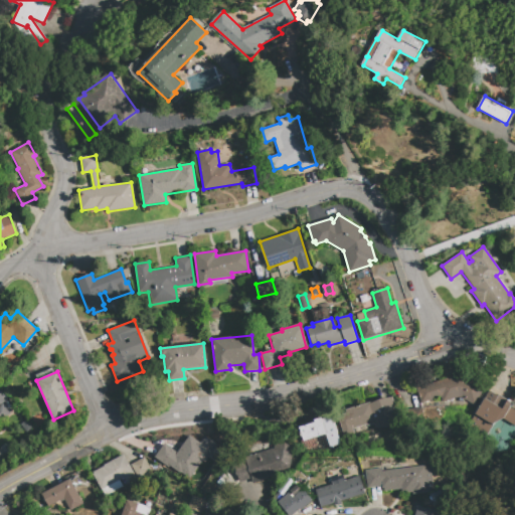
[(456,376),(466,381),(468,378),(484,386),(475,404),(460,397),(442,402),(441,397),(420,403),(419,397),(421,397),(420,392),(418,392),(416,387),(456,376)]
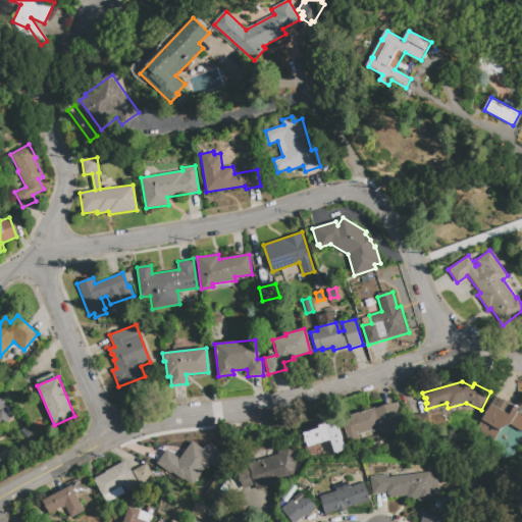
[(0,397),(5,402),(2,405),(5,407),(2,409),(10,419),(5,423),(7,425),(0,431),(0,397)]
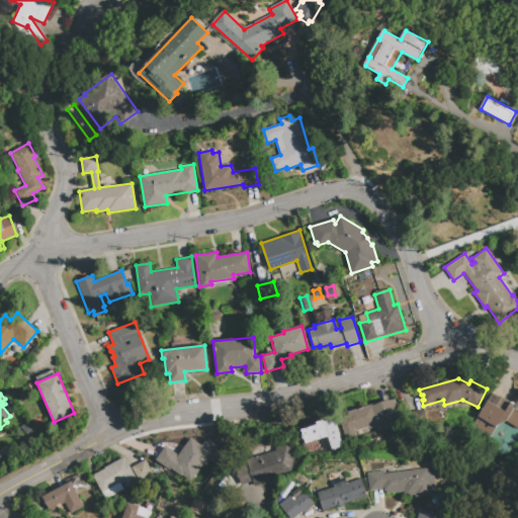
[(496,426),(489,437),(471,428),(492,394),(499,398),(502,398),(513,405),(514,410),(517,412),(517,430),(505,422),(496,426)]
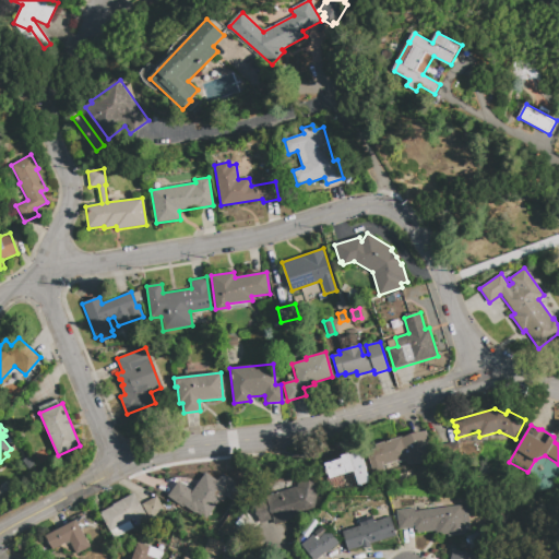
[(407,464),(406,460),(400,462),(400,461),(382,465),(383,470),(372,473),(366,448),(401,437),(402,438),(412,433),(424,432),(425,431),(427,438),(425,438),(431,458),(420,464),(407,464)]
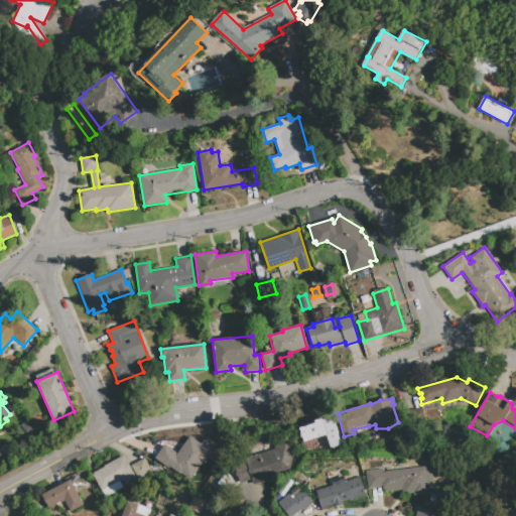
[(303,441),(299,428),(315,423),(314,420),(332,416),(340,445),(331,447),(327,435),(303,441)]
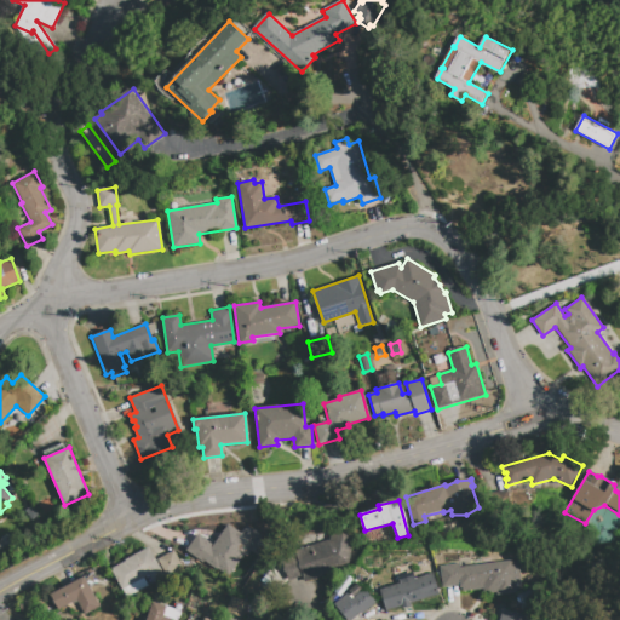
[(26,514),(33,509),(39,517),(33,522),(26,514)]
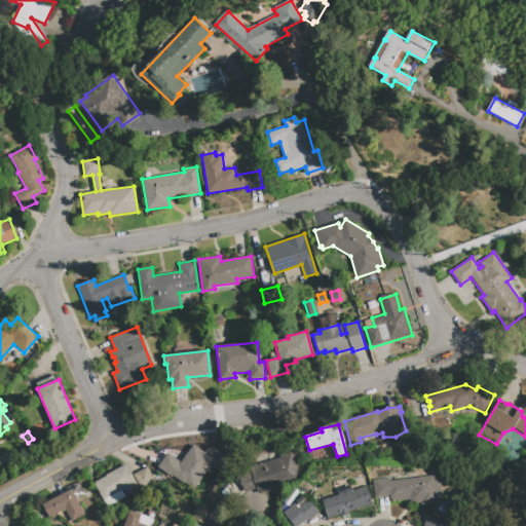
[(181,463),(194,445),(204,452),(209,445),(221,454),(209,472),(207,471),(193,489),(174,476),(173,477),(158,466),(167,453),(181,463)]
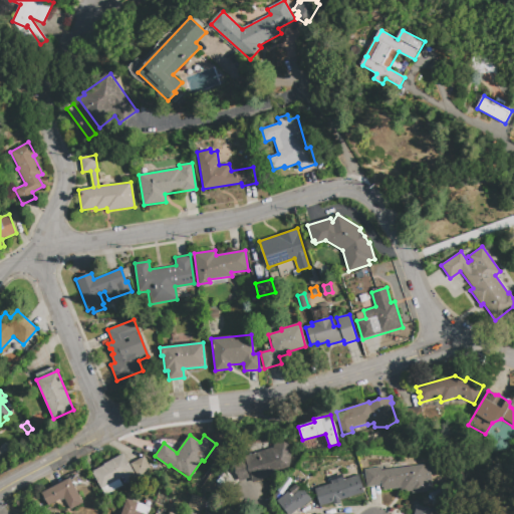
[(273,448),(274,443),(292,445),(288,469),(269,474),(270,477),(253,482),(251,478),(239,481),(233,460),(273,448)]
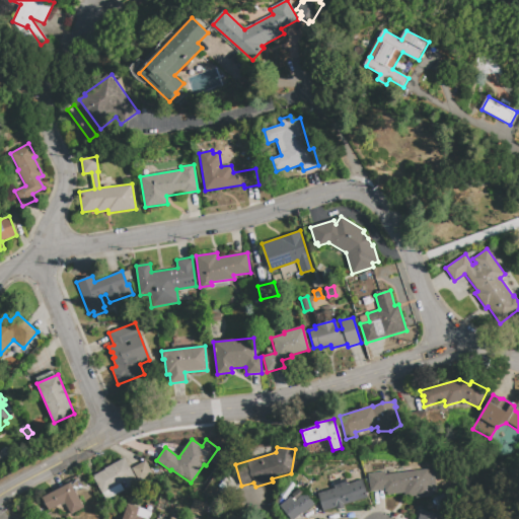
[(103,468),(124,457),(135,478),(126,484),(125,480),(120,484),(101,494),(92,476),(104,470),(103,468)]
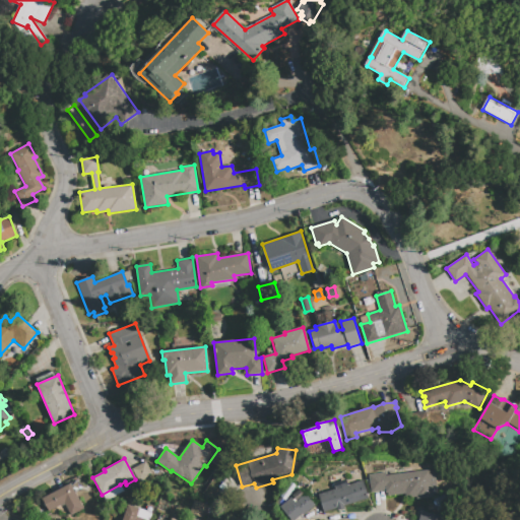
[(145,462),(148,468),(135,475),(132,469),(145,462)]
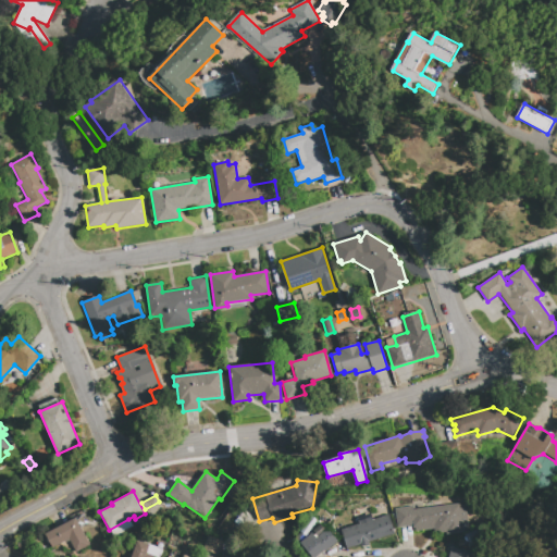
[(460,505),(466,505),(469,532),(446,535),(446,532),(435,534),(435,528),(417,531),(417,528),(415,528),(415,525),(397,528),(395,508),(412,506),(412,509),(460,504),(460,505)]
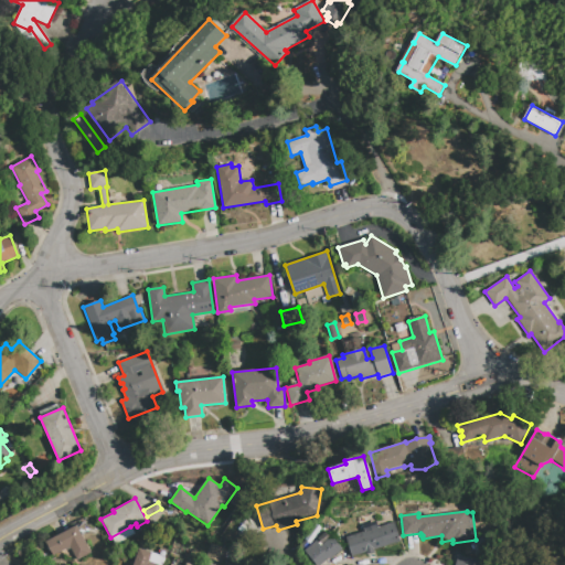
[(345,537),(394,522),(400,542),(373,550),(373,553),(365,555),(365,552),(351,556),(345,537)]
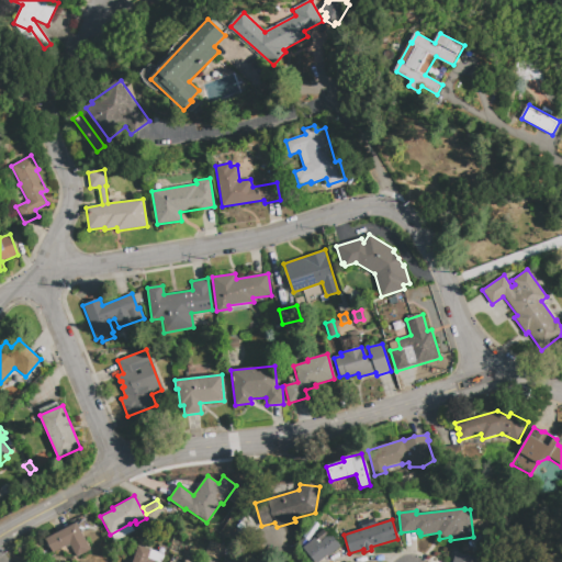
[(303,537),(314,521),(319,526),(308,540),(303,537)]
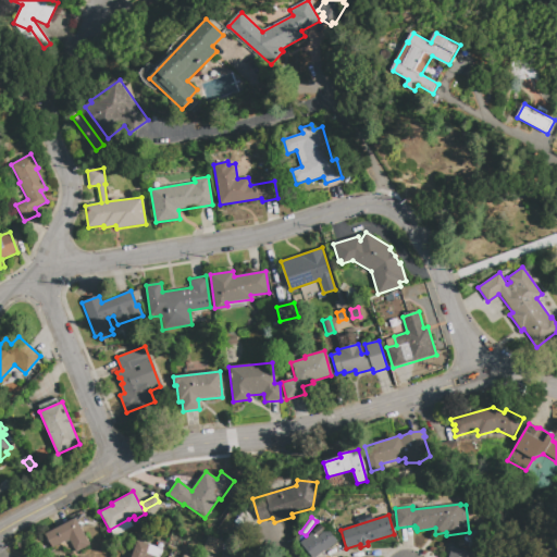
[(45,534),(75,519),(89,545),(75,553),(70,541),(64,543),(63,542),(51,547),(45,534)]
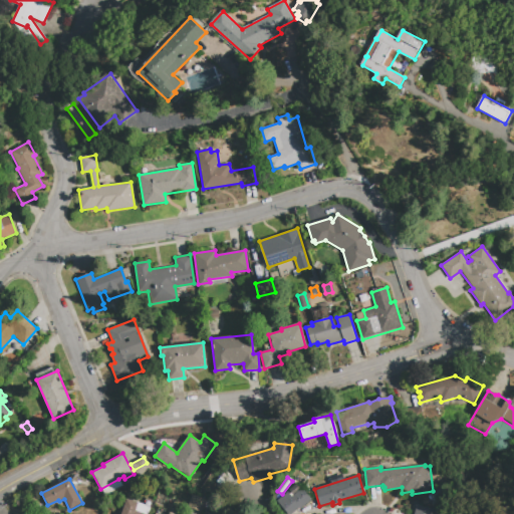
[(118,479),(100,489),(104,496),(122,486),(118,479)]
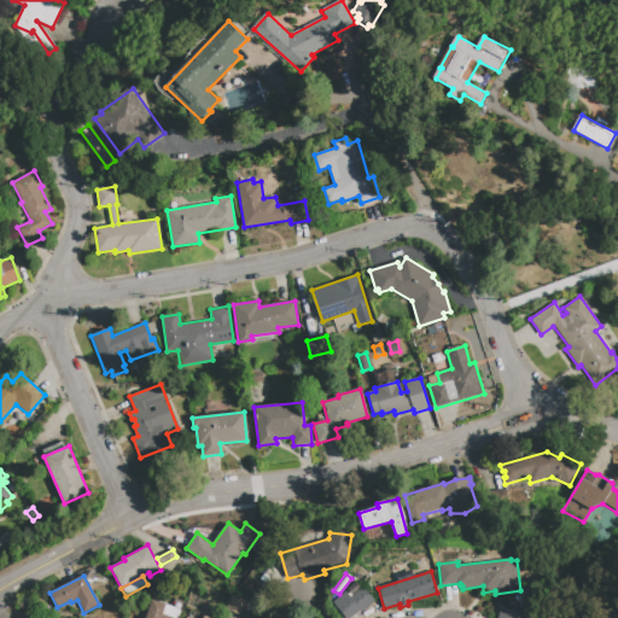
[(349,617),(344,617),(332,602),(345,592),(348,595),(350,593),(348,589),(356,583),(360,589),(363,587),(374,600),(361,611),(360,610),(349,617)]
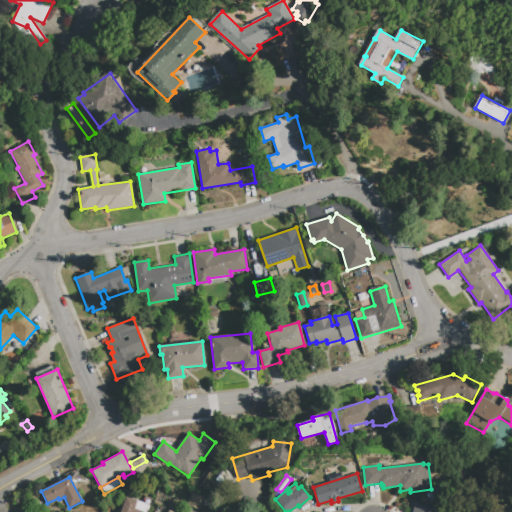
[(428,492),(442,485),(447,495),(433,502),(428,492)]
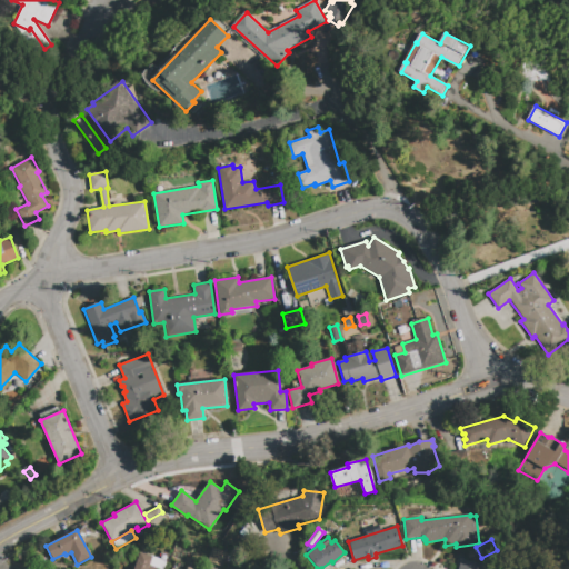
[(222,567),(208,560),(213,547),(228,553),(222,567)]
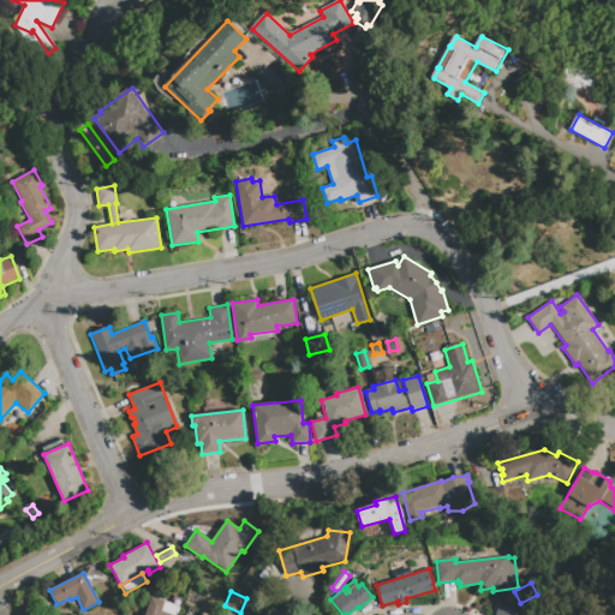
[(144,614),(151,597),(165,602),(165,603),(161,611),(172,614),(144,614)]
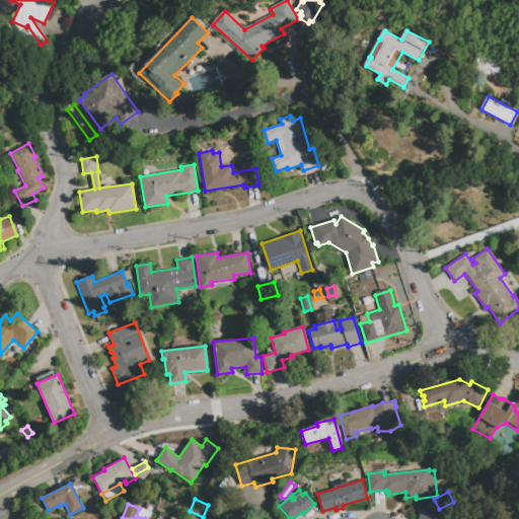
[(136,516),(145,518),(149,518),(151,513),(139,509),(136,516)]
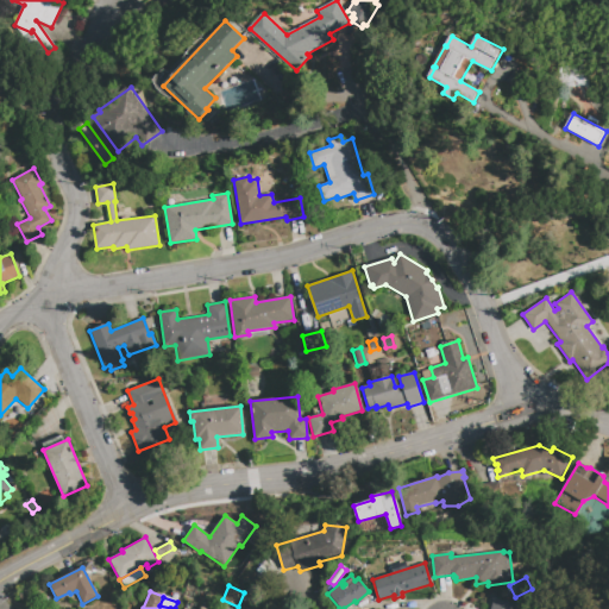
[(490,608),(494,598),(515,604),(514,608),(490,608)]
